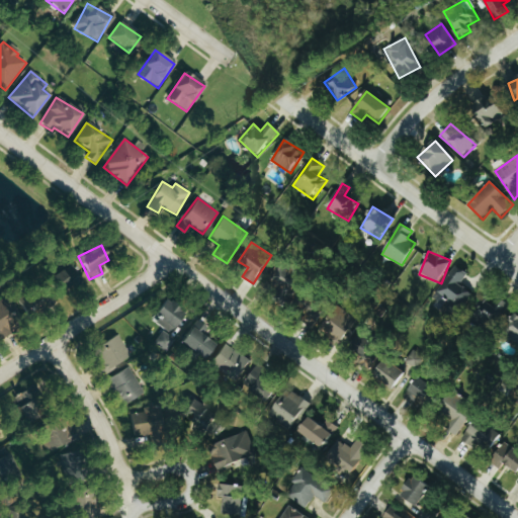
[(301,270),(276,261),(268,283),(293,292),(301,270)]
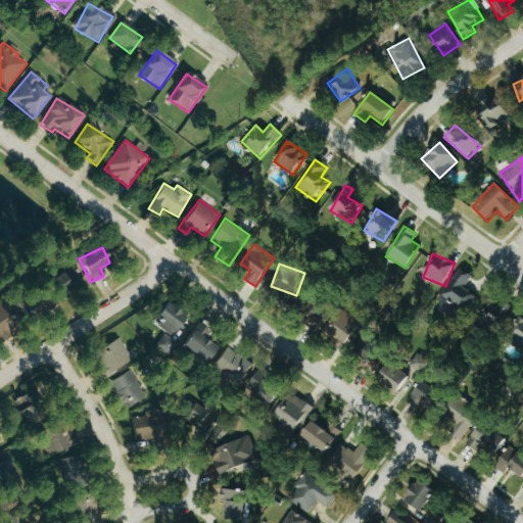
[(49,279),(60,295),(70,287),(75,294),(85,287),(69,265),(49,279)]
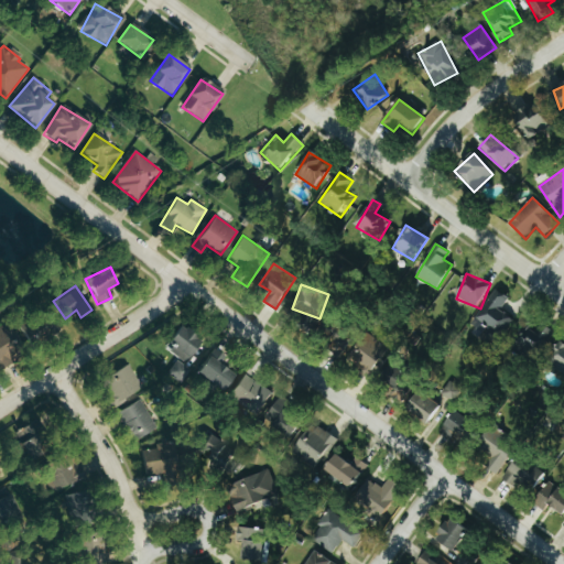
[(513,320),(501,310),(509,299),(497,290),(472,324),(480,331),(485,324),(501,336),(513,320)]
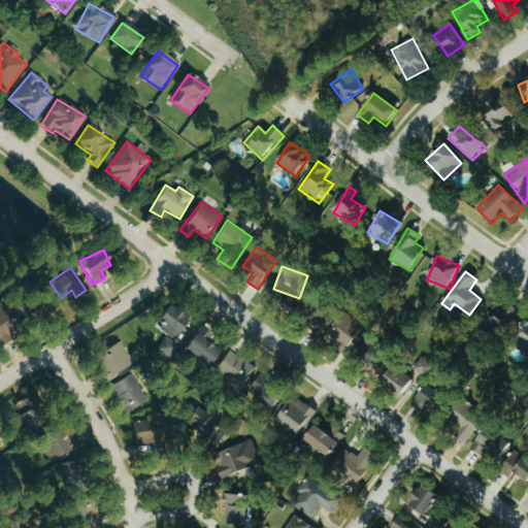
[(27,317),(37,308),(29,299),(20,306),(27,317)]
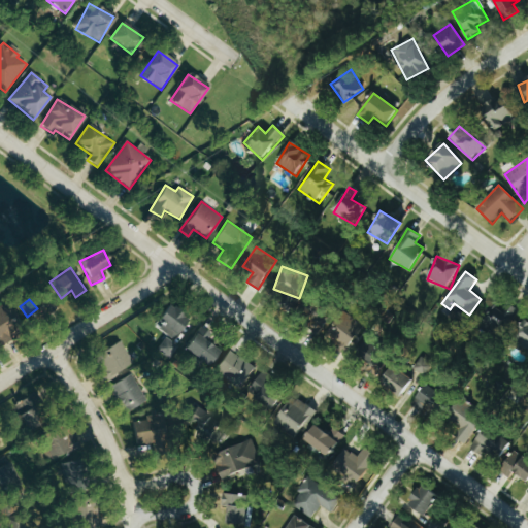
[(520,318),(514,303),(485,317),(492,331),(520,318)]
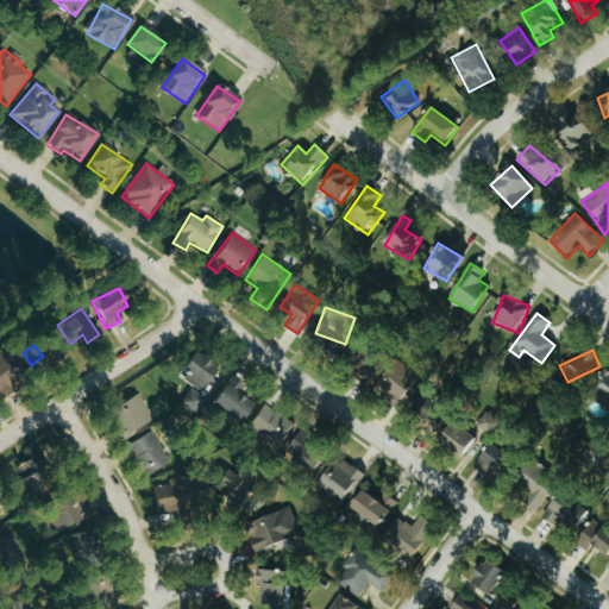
[(189,372),(184,380),(201,390),(217,366),(193,351),(182,368),(189,372)]
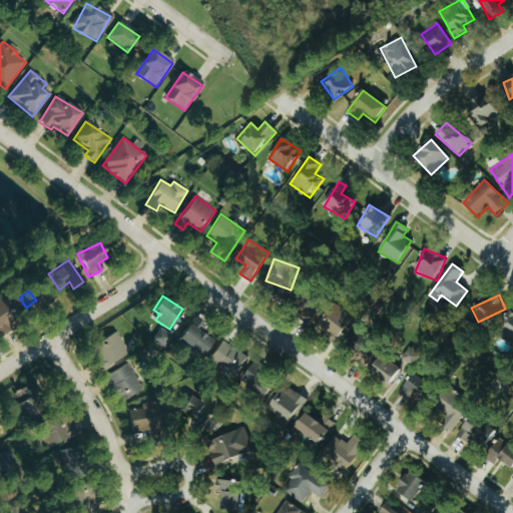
[(0,334),(18,329),(8,297),(0,299),(0,334)]
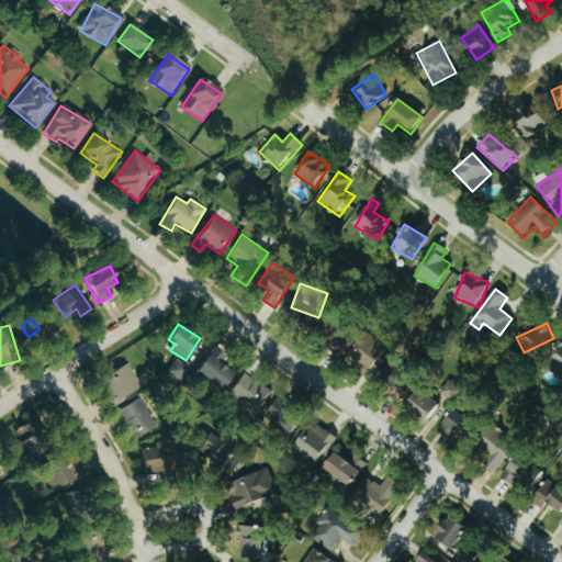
[(328,345),(340,351),(351,333),(338,326),(328,345)]
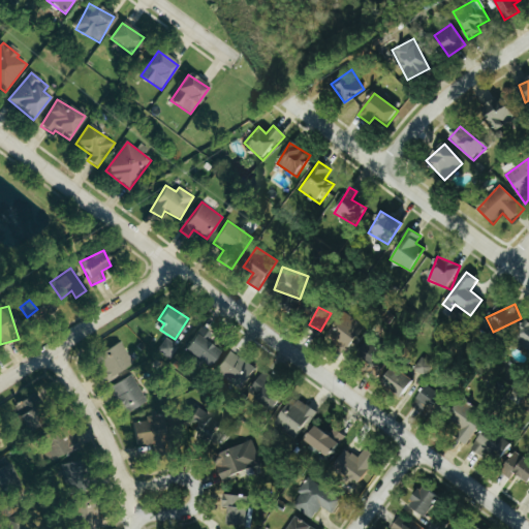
[(344,355),(364,324),(343,312),(329,336),(342,343),(337,350),(344,355)]
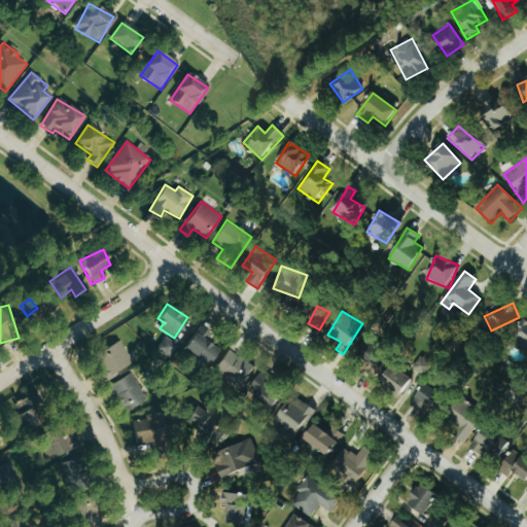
[(526,348),(526,318),(524,316),(510,337),(526,348)]
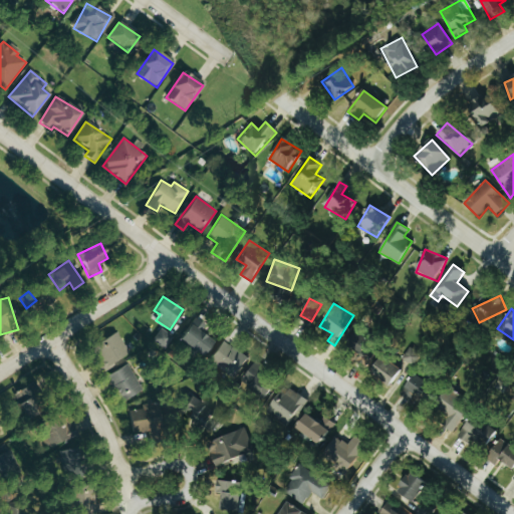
[(180,336),(202,356),(216,339),(195,320),(180,336)]
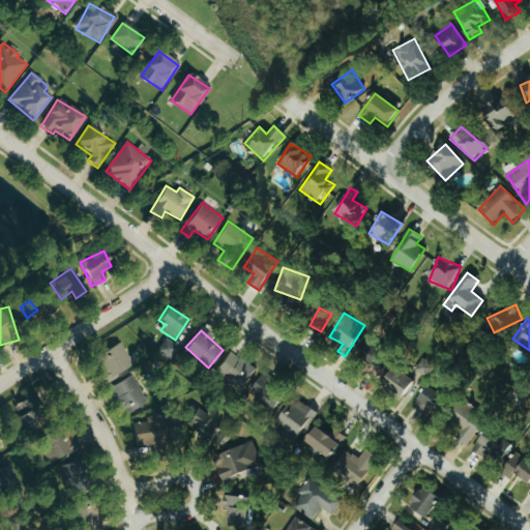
[(358,359),(372,364),(370,372),(377,374),(380,366),(375,364),(381,347),(364,341),(358,359)]
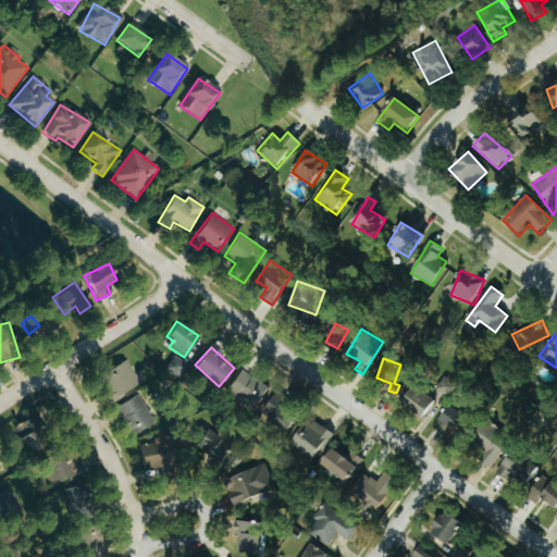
[(138,386),(131,360),(104,369),(113,394),(138,386)]
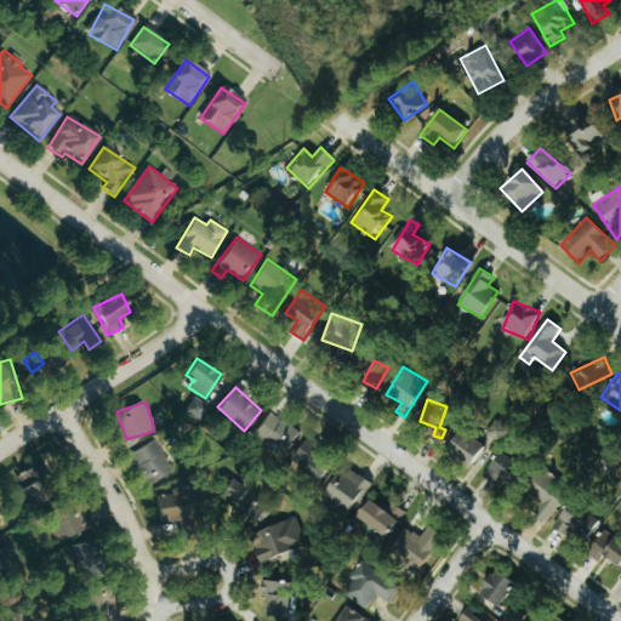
[(284,457),(301,432),(269,411),(252,437),(284,457)]
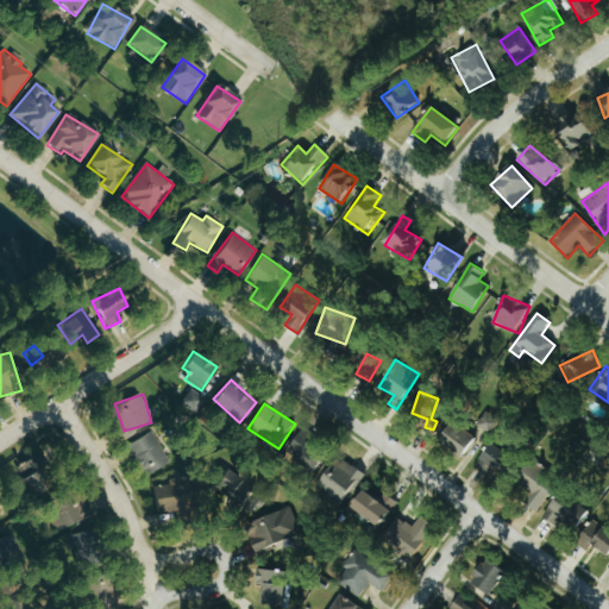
[(477,426),(491,434),(500,420),(485,412),(477,426)]
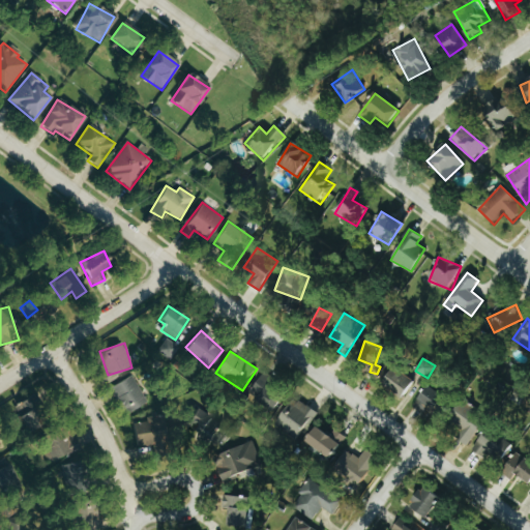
[(414,381),(394,365),(382,381),(402,396),(414,381)]
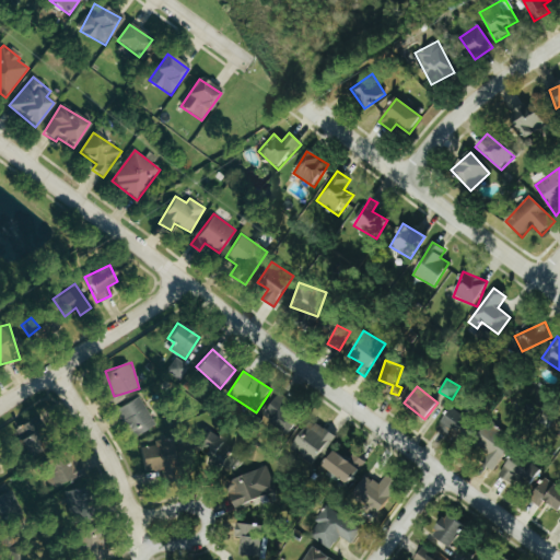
[(286,435),(299,420),(281,405),(287,399),(280,394),(261,415),(286,435)]
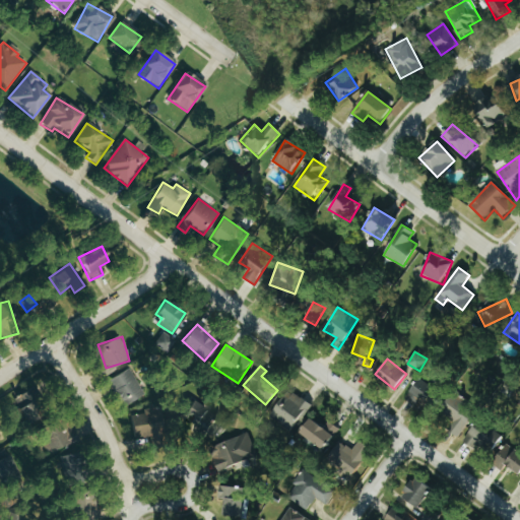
[(108,380),(123,407),(145,394),(130,368),(108,380)]
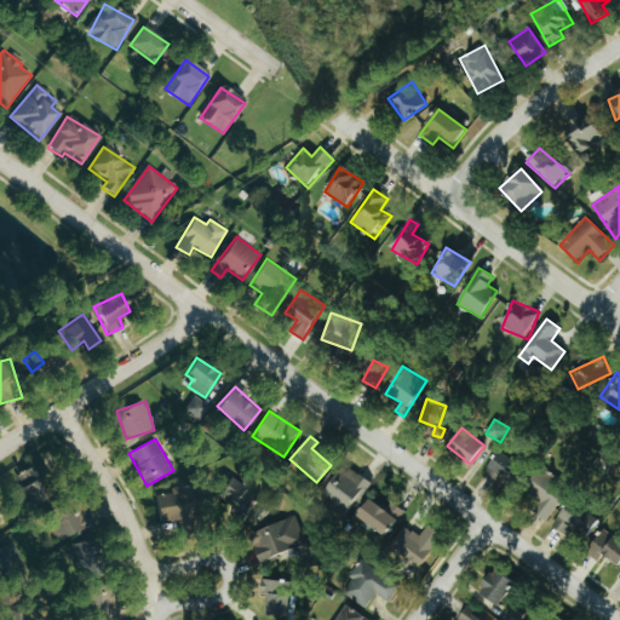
[(523,464),(498,451),(484,476),(510,489),(523,464)]
